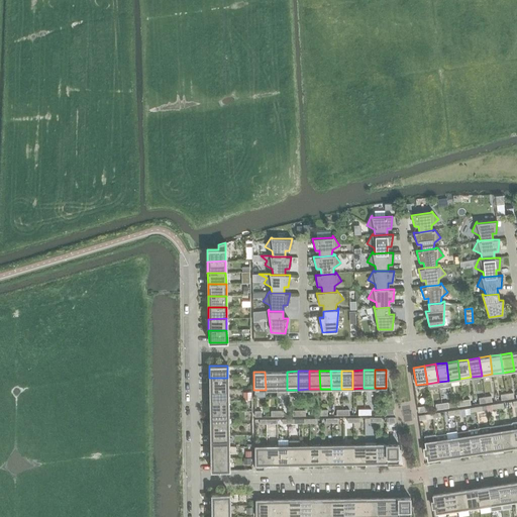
[(276,372),(265,372),(266,390),(276,390),(276,372)]
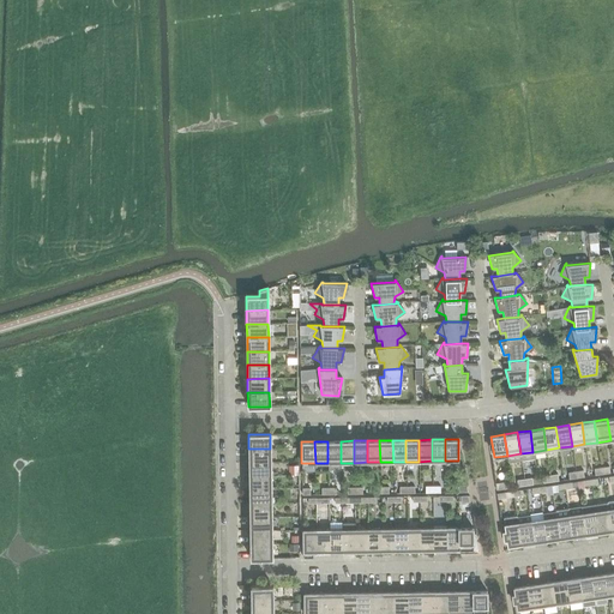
[(327,463),(341,463),(341,441),(327,441),(327,463)]
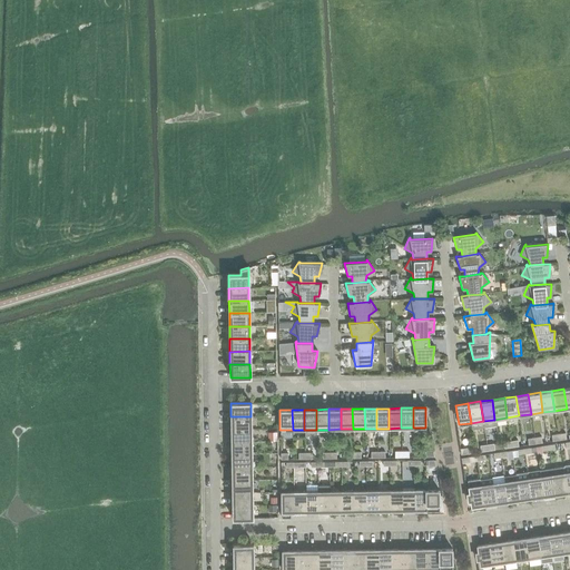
[(251,429),(251,416),(231,416),(231,429),(251,429)]
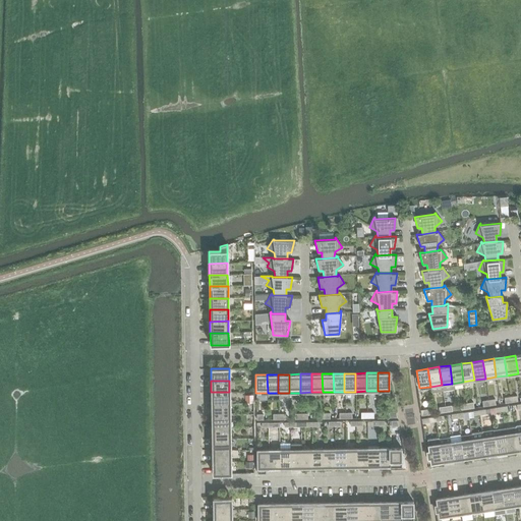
[(211,392),(212,404),(230,404),(229,392),(211,392)]
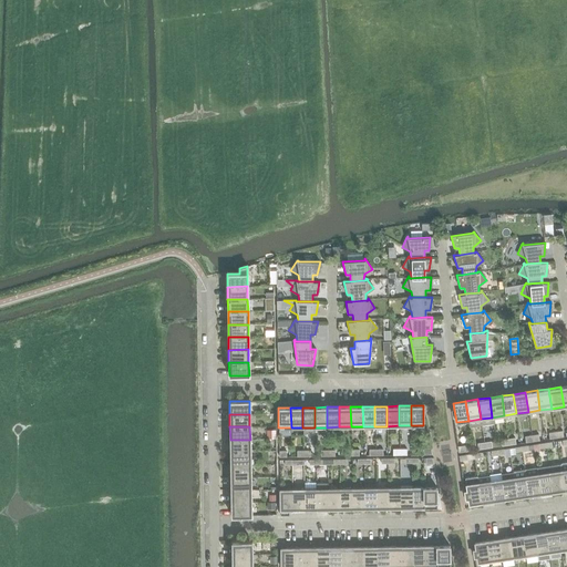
[(250,452),(250,440),(230,440),(230,452),(250,452)]
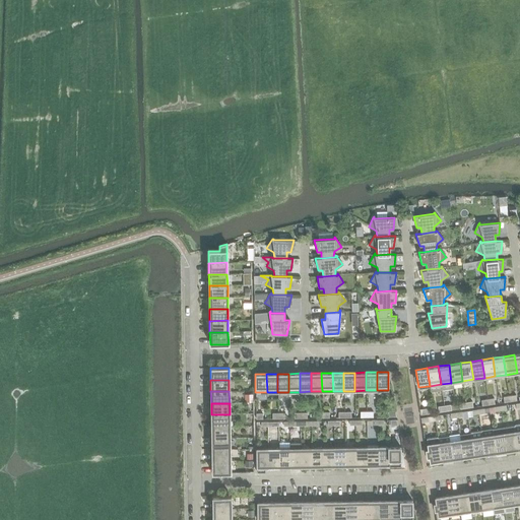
[(211,427),(230,426),(230,414),(211,414),(211,427)]
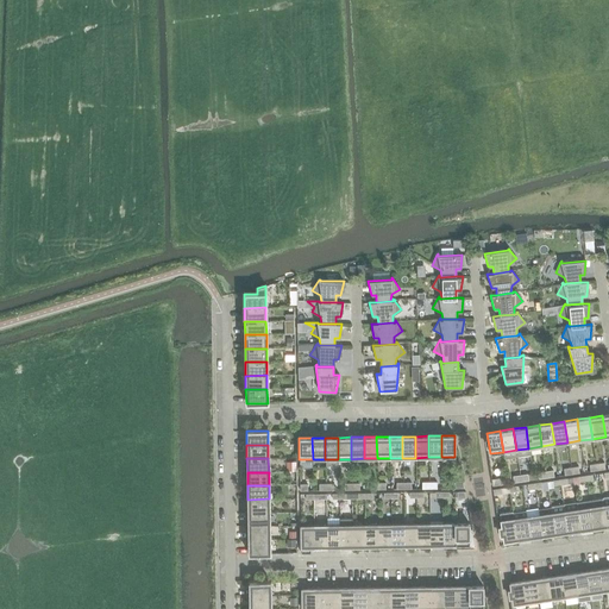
[(248,500),(248,513),(269,513),(269,498),(248,500)]
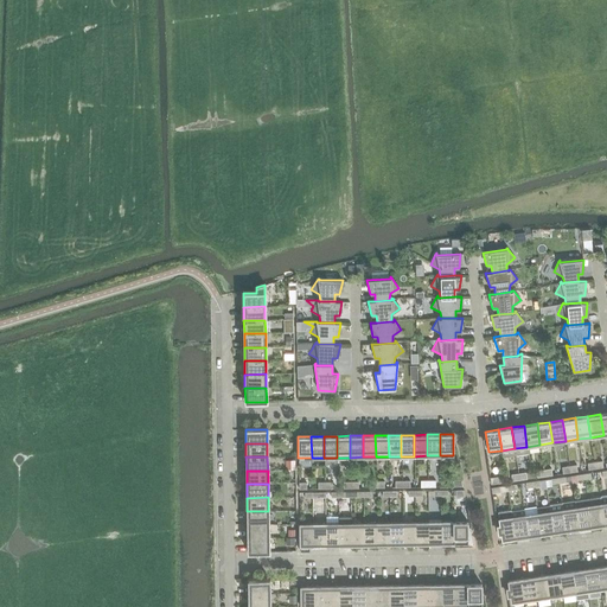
[(587,499),(590,526),(604,525),(600,497),(587,499)]
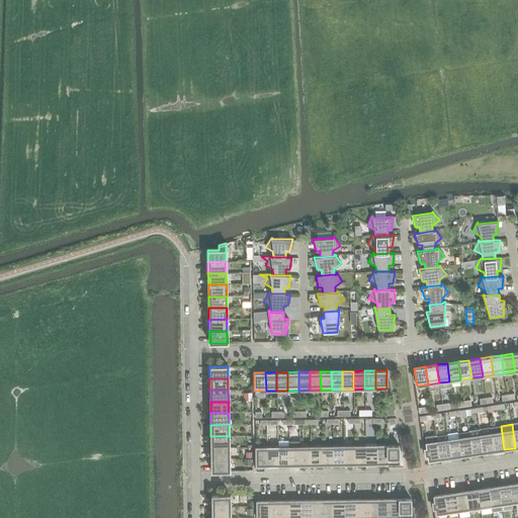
[(494,451),(504,449),(501,426),(490,427),(491,433),(494,451)]
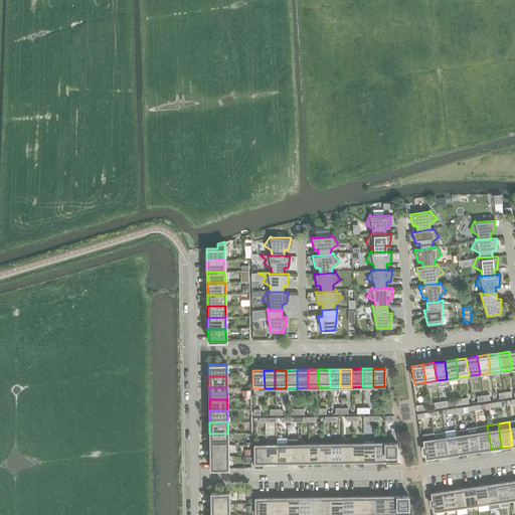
[(459,454),(469,452),(467,434),(466,430),(456,431),(456,436),(459,454)]
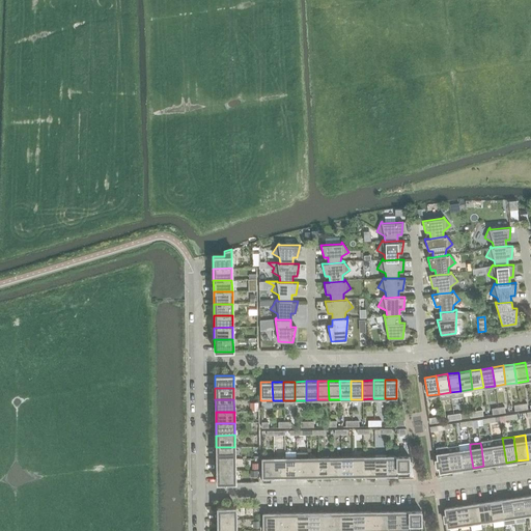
[(495,464),(506,463),(503,444),(492,446),(495,464)]
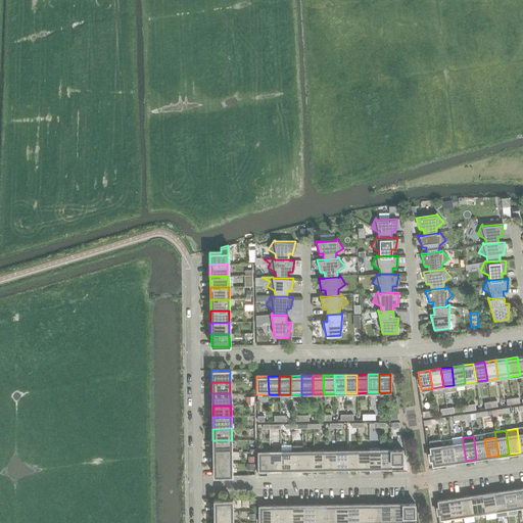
[(432,466),(443,464),(440,445),(440,440),(439,439),(428,441),(432,466)]
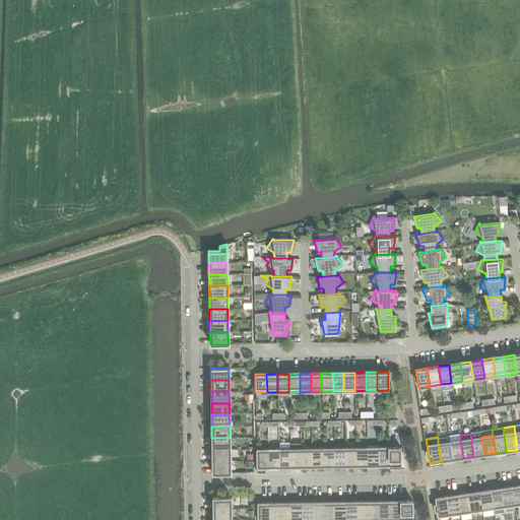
[(452,459),(449,441),(448,437),(438,438),(438,443),(441,461),(452,459)]
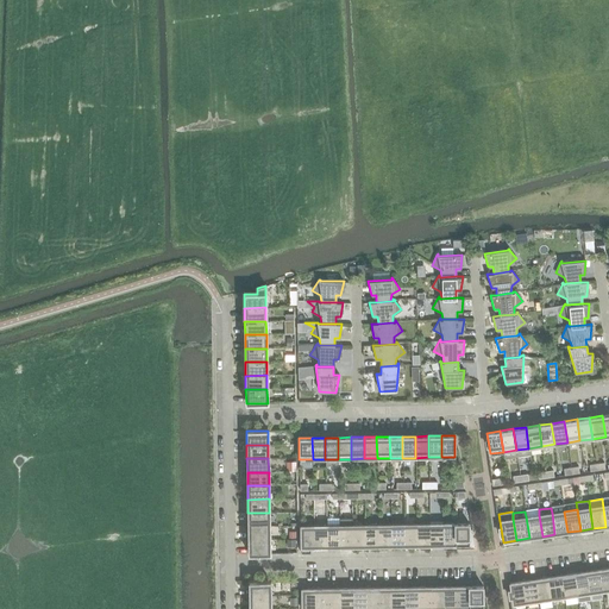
[(554,534),(567,532),(564,512),(552,513),(554,534)]
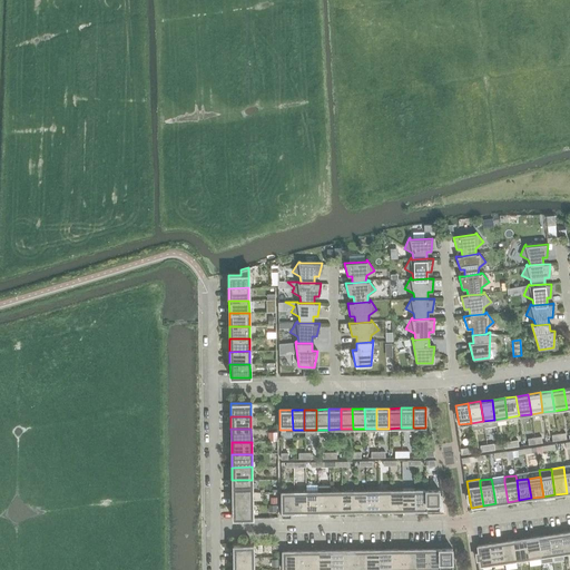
[(232,480),(232,493),(252,492),(252,480),(232,480)]
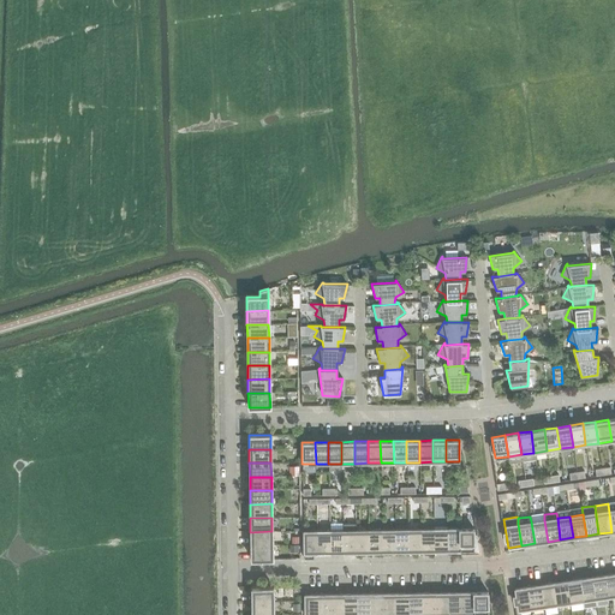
[(535,543),(548,542),(544,520),(531,521),(535,543)]
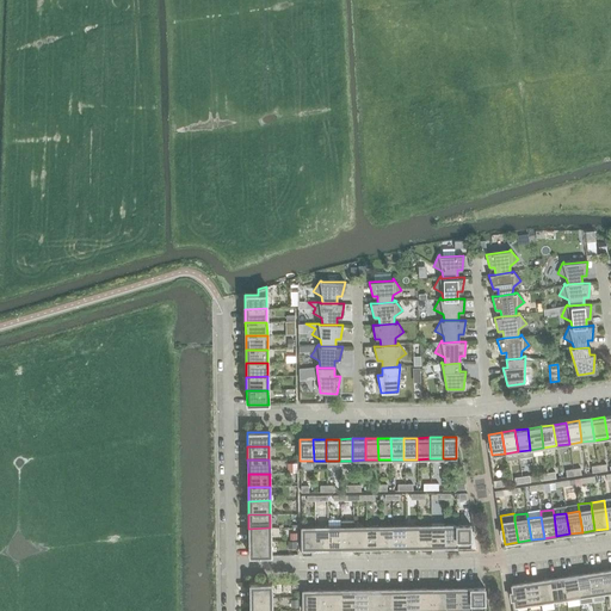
[(431,525),(418,526),(418,548),(431,547),(431,525)]
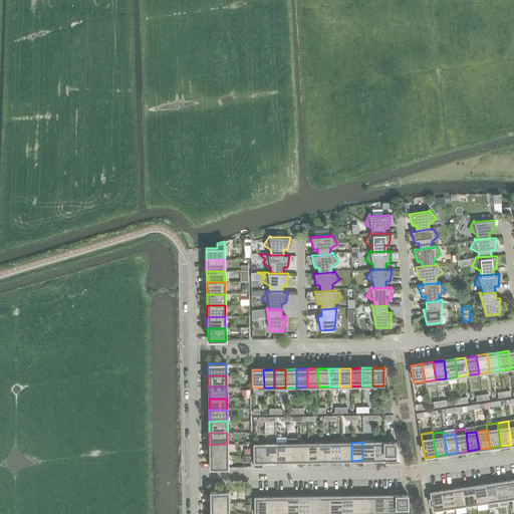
[(373,442),(362,442),(362,460),(373,460),(373,442)]
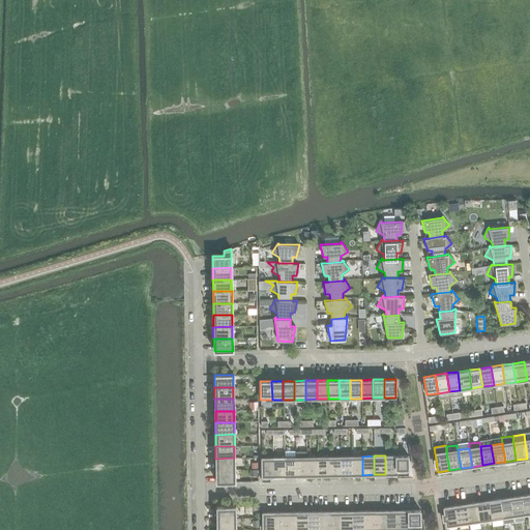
[(396,455),(385,455),(385,474),(396,474),(396,455)]
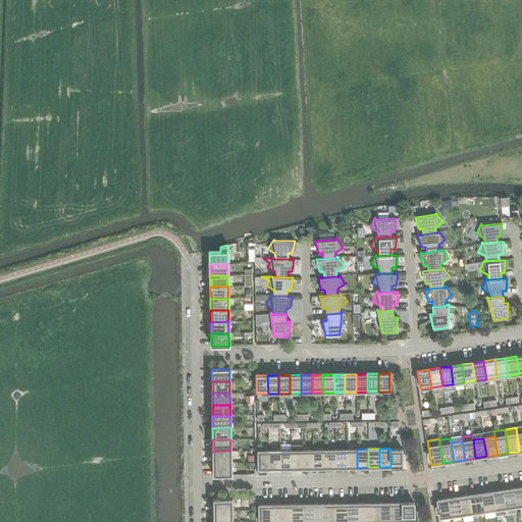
[(402,449),(390,449),(390,467),(402,467),(402,449)]
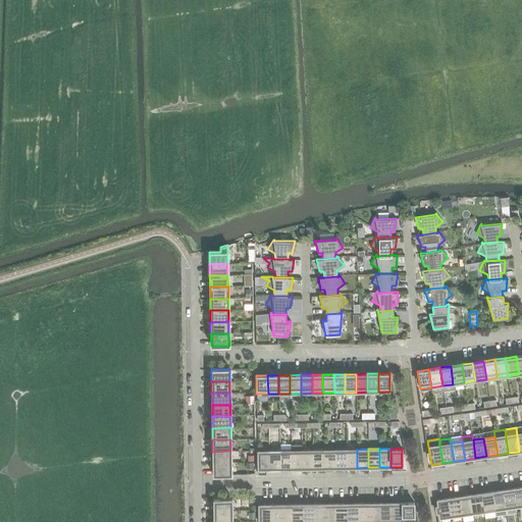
[(302,450),(291,451),(291,469),(302,468),(302,450)]
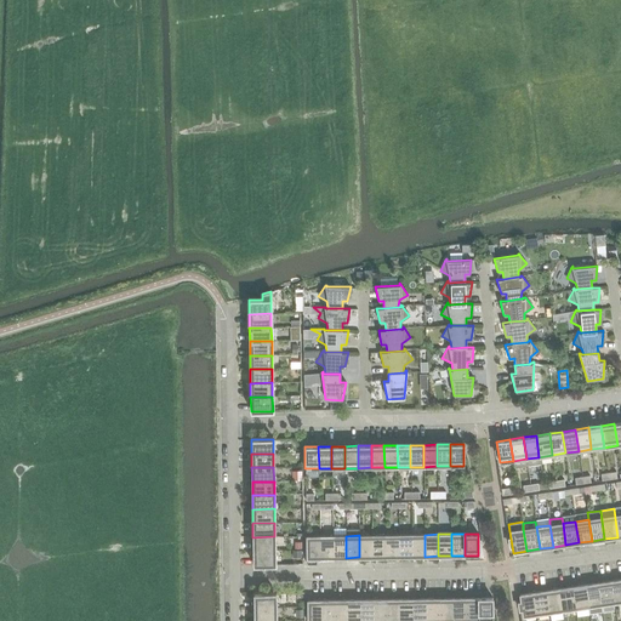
[(372,535),(359,535),(359,557),(372,557),(372,535)]
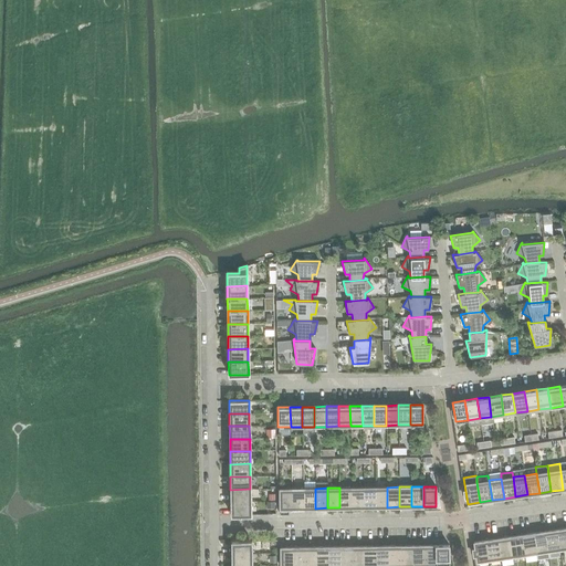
[(352,488),(339,488),(339,507),(352,507),(352,488)]
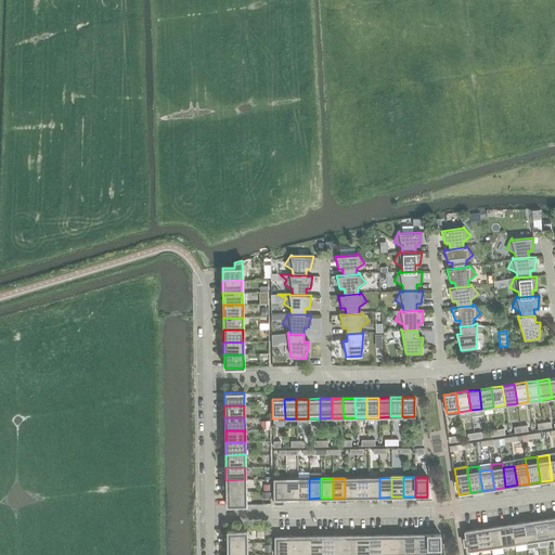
[(356,478),(345,478),(345,498),(357,498),(356,478)]
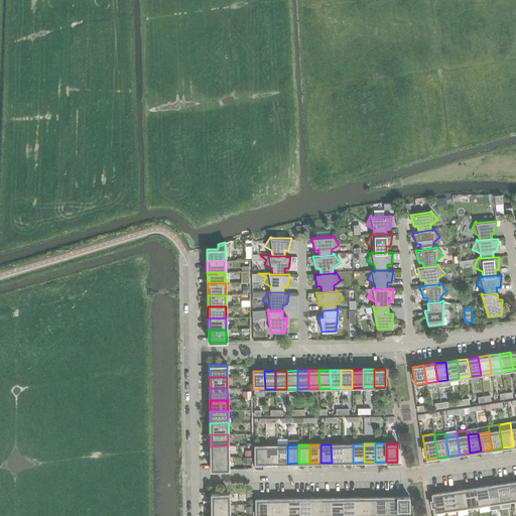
[(342,444),(331,444),(332,463),(343,463),(342,444)]
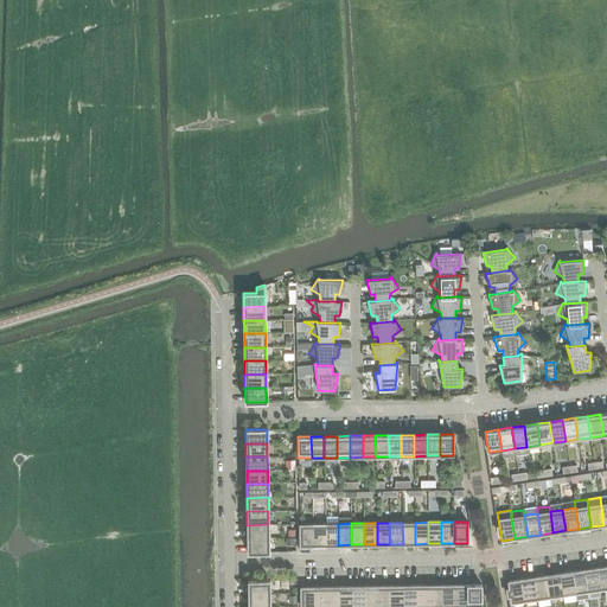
[(415,523),(402,523),(403,544),(415,544),(415,523)]
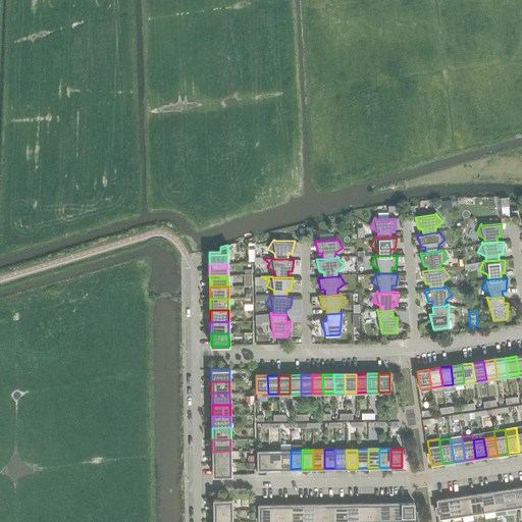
[(230,463),(230,451),(212,452),(212,463),(230,463)]
